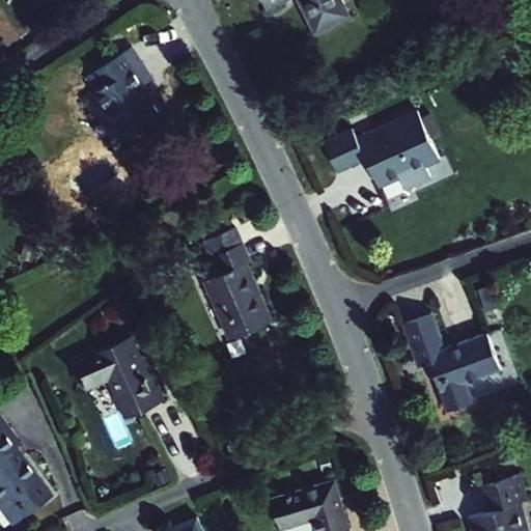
[(350,21),(338,0),(260,0),(268,14),(295,0),(314,38),(350,21)]
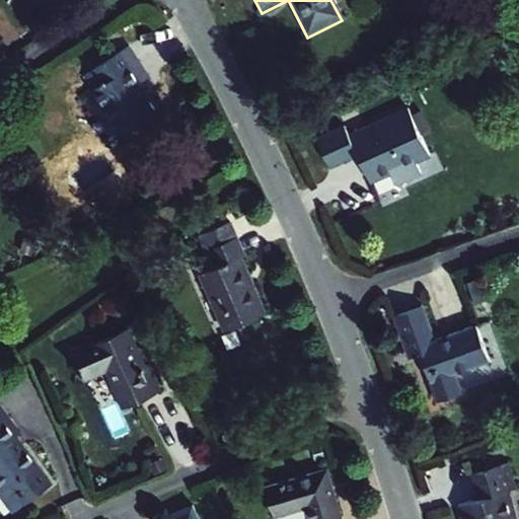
[(129,53),(84,81),(123,141),(159,118),(140,89),(148,83),(129,53)]
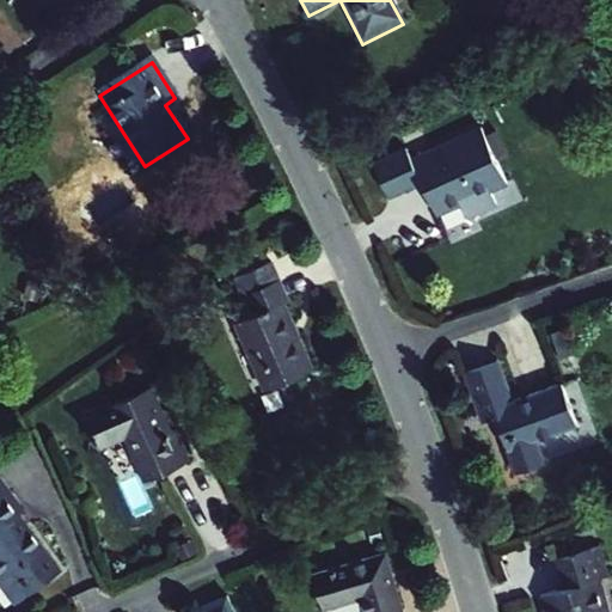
[(422,183),(436,215),(460,206),(465,218),(496,203),(490,191),(508,184),(483,128),(411,160),(407,150),(374,164),(389,197),(422,183)]
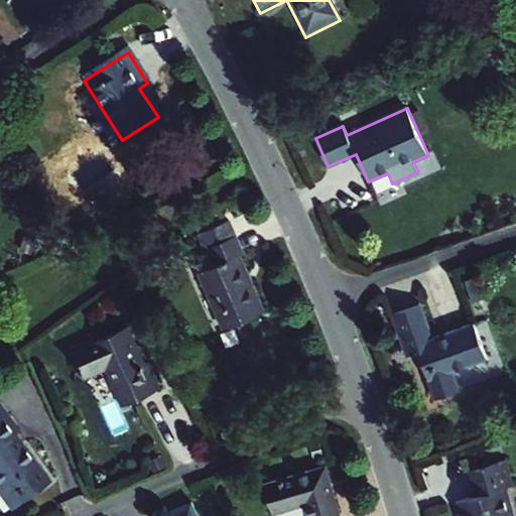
[(223,330),(265,311),(239,255),(244,253),(228,222),(199,235),(206,250),(208,249),(215,265),(198,272),(223,330)]
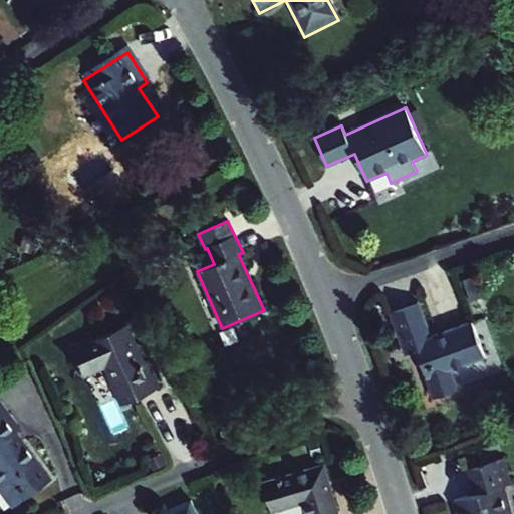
[(421,301),(393,311),(408,354),(419,350),(435,398),(459,390),(452,370),(486,358),(474,323),(433,337),(421,301)]
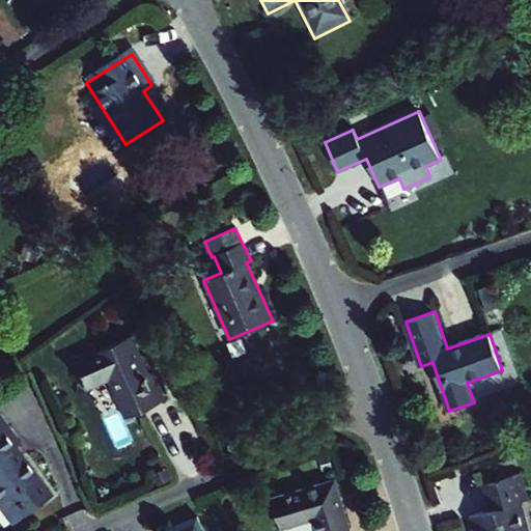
[(130,337),(100,351),(98,347),(72,360),(85,389),(106,380),(123,419),(140,411),(166,399),(154,371),(147,374),(130,337)]
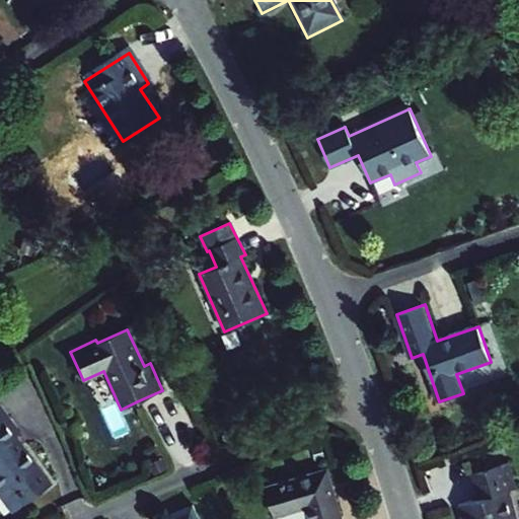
[(19,432),(0,403),(0,495),(12,511),(51,483),(16,434),(19,432)]
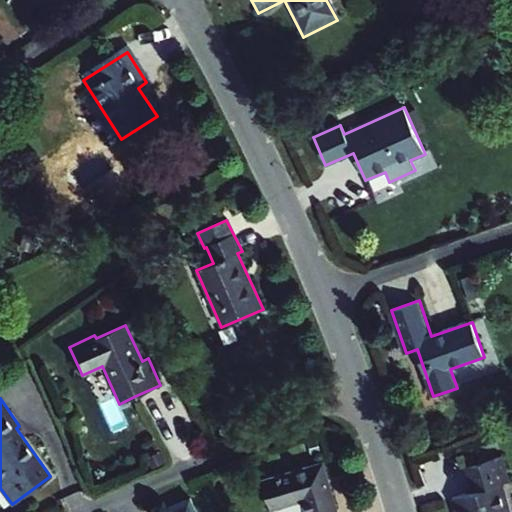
[(510,511),(503,484),(510,482),(503,457),(468,466),(475,492),(454,498),(457,511),(510,511)]
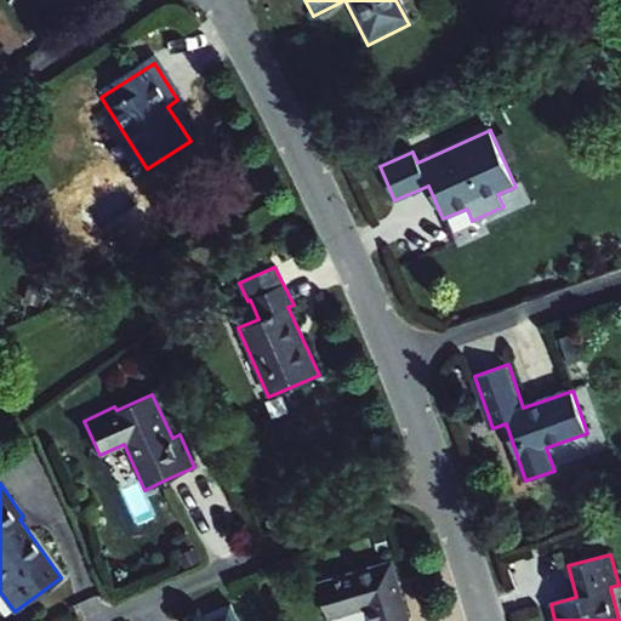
[(408,620),(392,563),(317,584),(326,619),(366,607),(370,620),(408,620)]
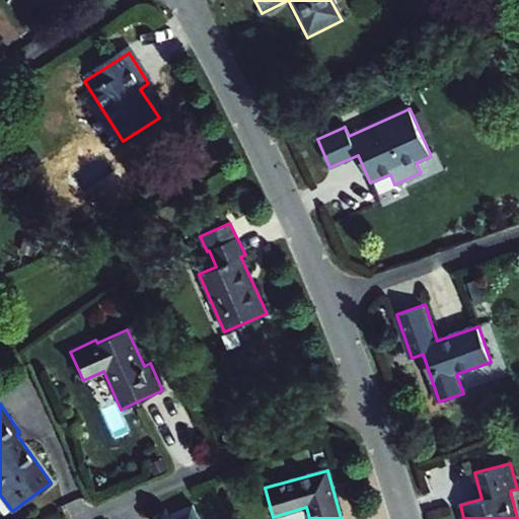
[(198,518),(192,505),(163,518),(198,518)]
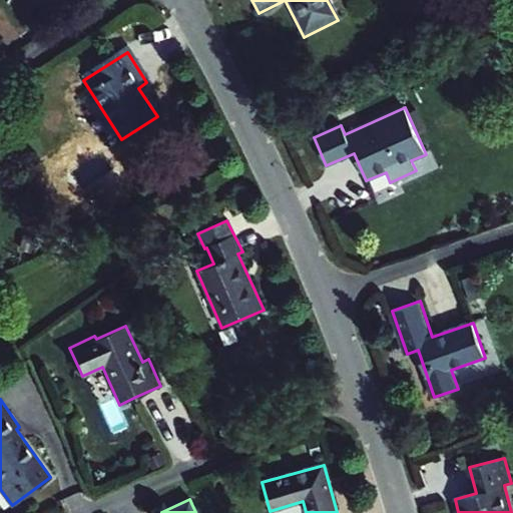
All buildings are outlined.
